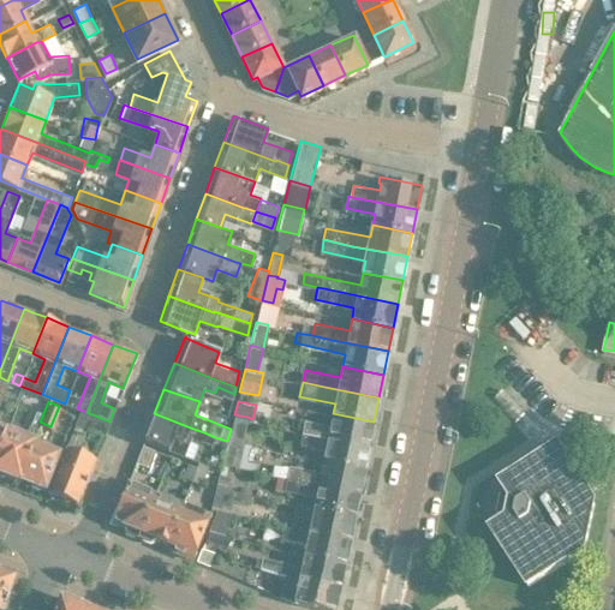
[(40,422),(43,413),(36,410),(30,424),(37,426),(40,422)]
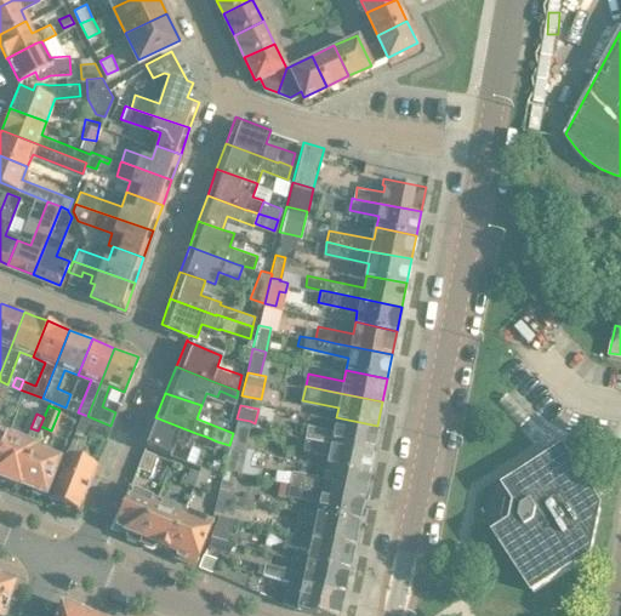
[(81,414),(49,496),(78,508),(96,463),(75,456),(86,431),(106,438),(110,426),(87,416),(81,414)]
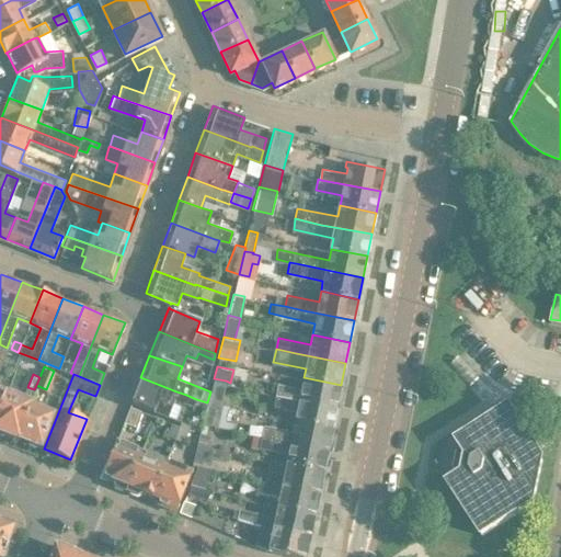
[(140,377),(132,401),(153,410),(155,409),(168,415),(172,404),(172,401),(182,405),(183,401),(193,405),(196,399),(186,395),(176,391),(140,377)]
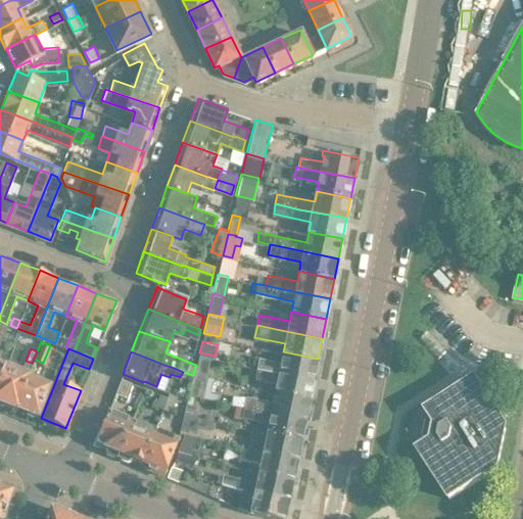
[(259,357),(257,366),(314,378),(318,359),(283,351),(281,362),(259,357)]
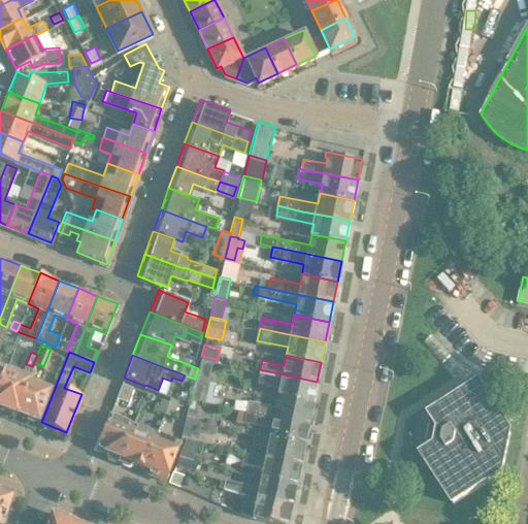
[(212,358),(201,356),(197,375),(207,379),(212,358)]
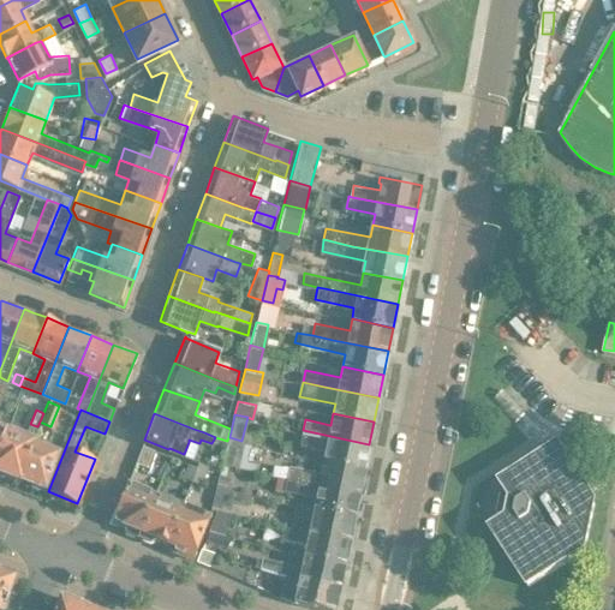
[(7,426),(0,444),(0,473),(3,474),(5,473),(18,478),(33,441),(34,437),(7,426)]
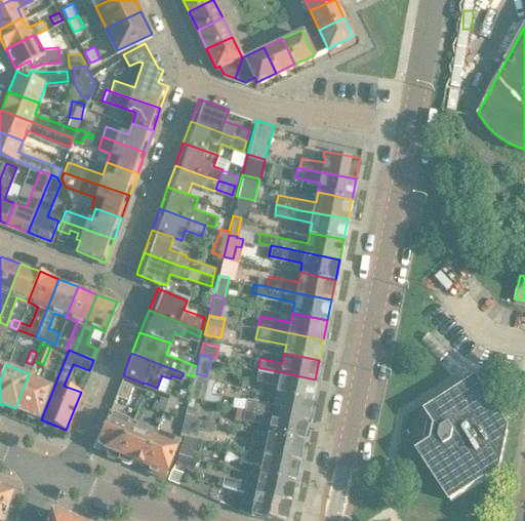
[(315,379),(258,367),(256,377),(278,383),(276,393),(311,400),(315,379)]
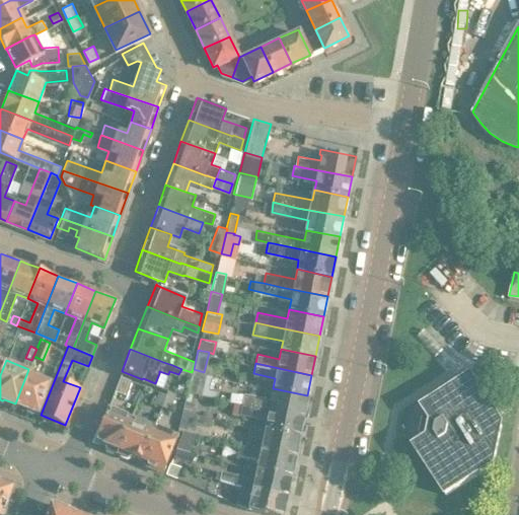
[(204,372),(194,369),(189,390),(201,392),(203,383),(211,385),(214,374),(204,372)]
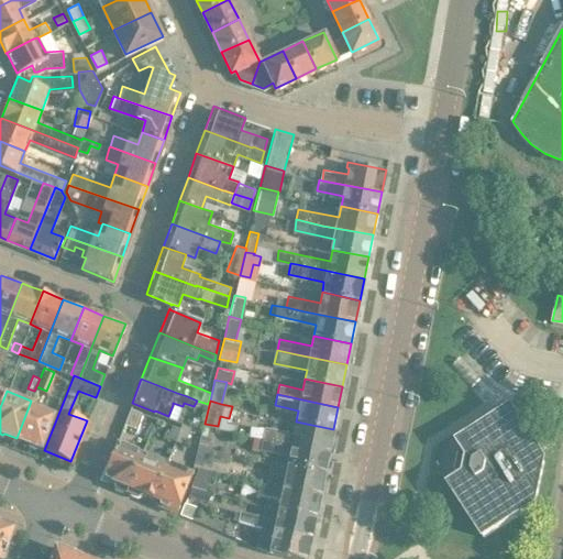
[(30,404),(17,438),(18,438),(18,437),(28,441),(29,445),(34,447),(37,445),(41,447),(55,413),(30,404)]
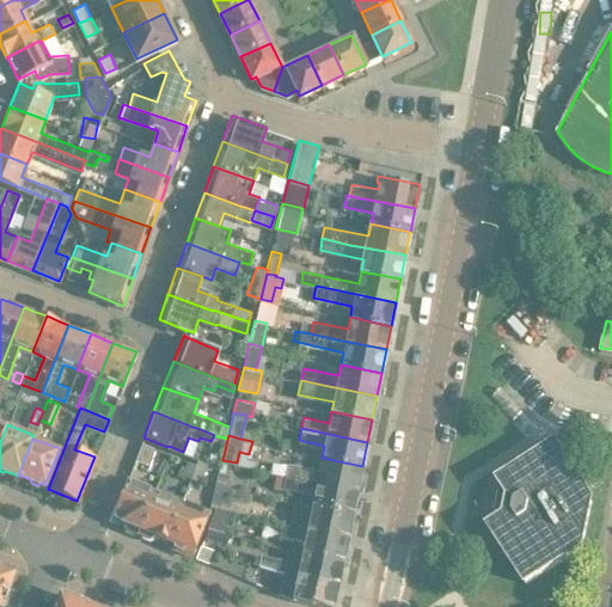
[(141,441),(135,458),(146,463),(152,446),(141,441)]
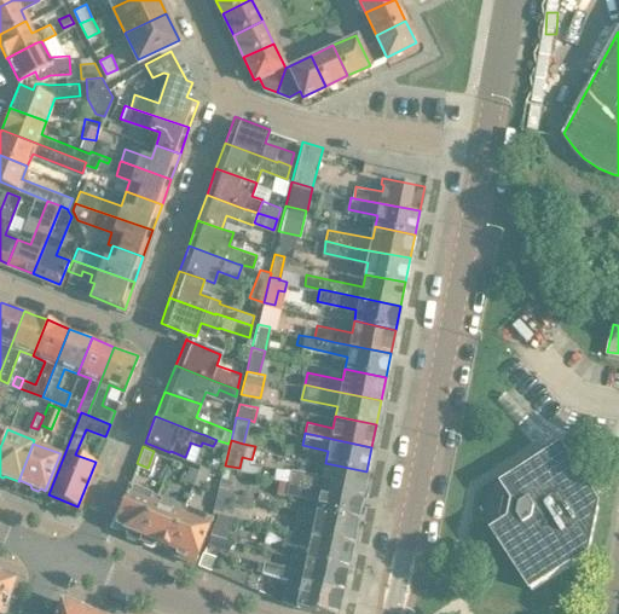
[(561,446),(504,482),(513,494),(505,499),(502,515),(507,522),(496,529),(532,586),(589,549),(599,503),(561,446)]
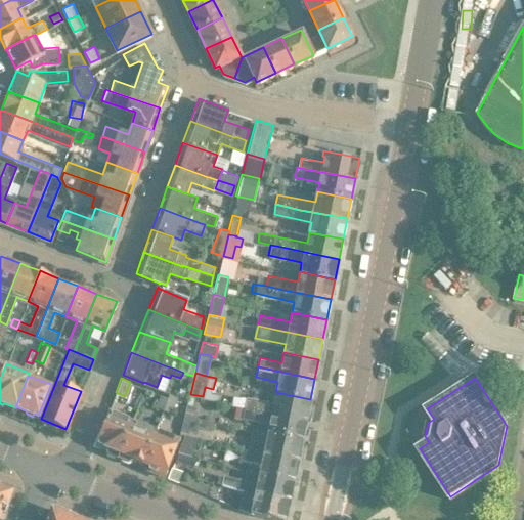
[(169,392),(168,396),(163,408),(171,412),(177,395),(169,392)]
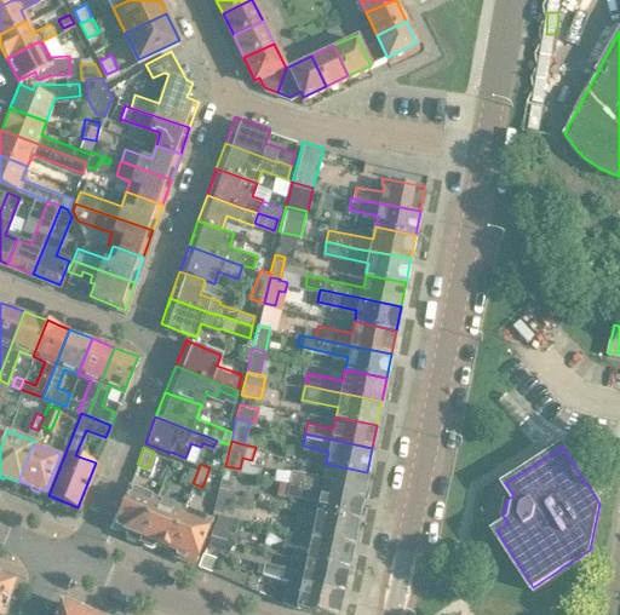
[(292,467),(290,481),(362,495),(367,472),(326,464),(323,475),(292,467)]
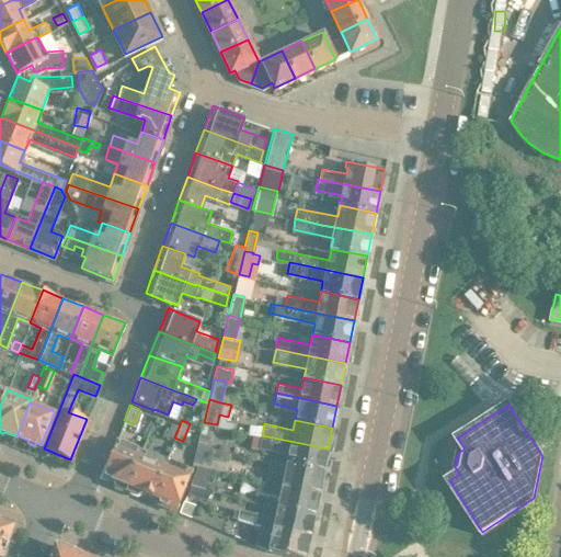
[(174,438),(180,424),(171,421),(165,434),(174,438)]
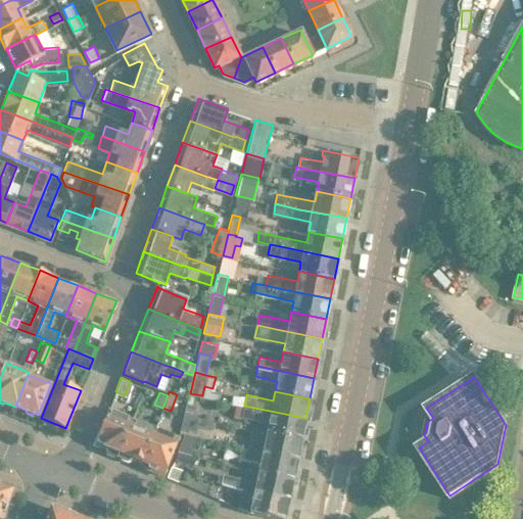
[(305,418),(244,406),(241,415),(269,421),(267,431),(301,438),(305,418)]
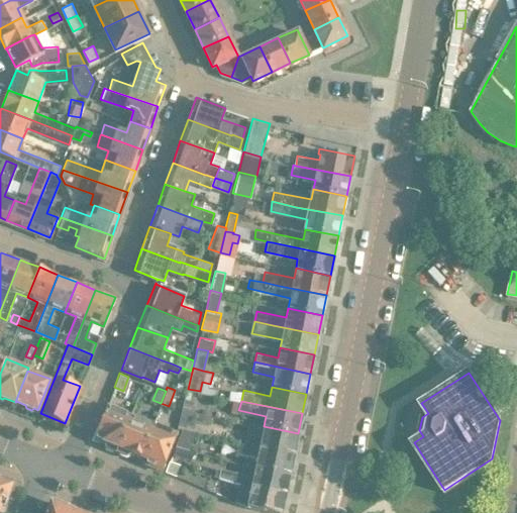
[(130,413),(107,404),(94,437),(105,441),(104,442),(105,446),(111,448),(115,446),(116,447),(130,413)]
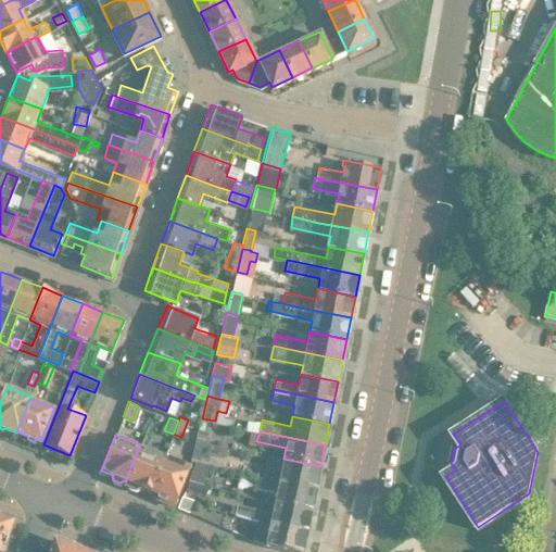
[(211,442),(196,439),(192,453),(206,458),(211,442)]
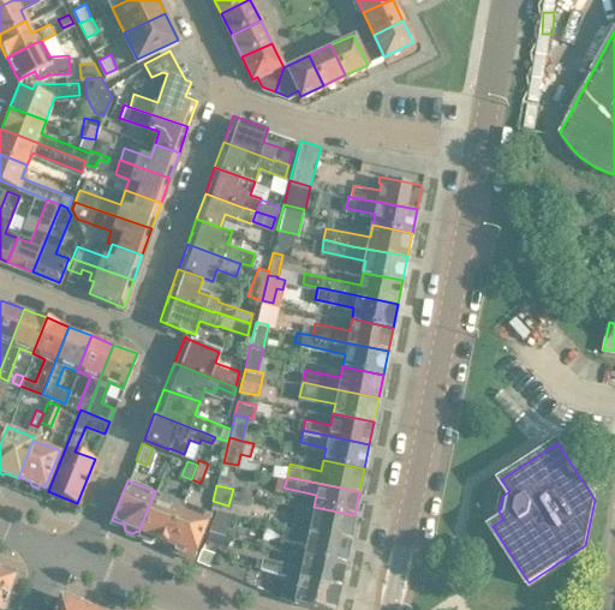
[(155,491),(138,532),(142,533),(143,538),(150,540),(155,537),(166,542),(166,543),(181,502),(155,491)]
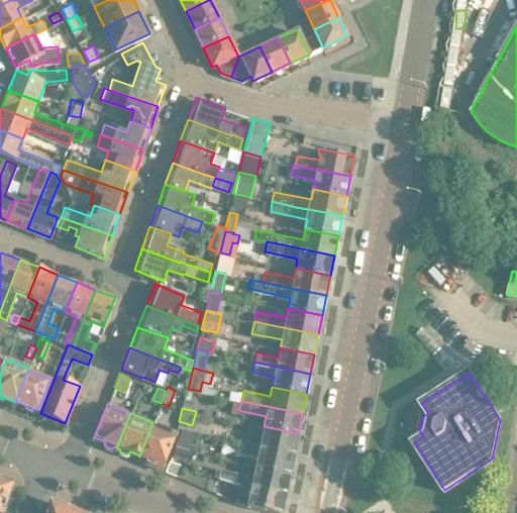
[(152,422),(139,456),(140,460),(145,463),(147,462),(162,468),(177,431),(152,422)]
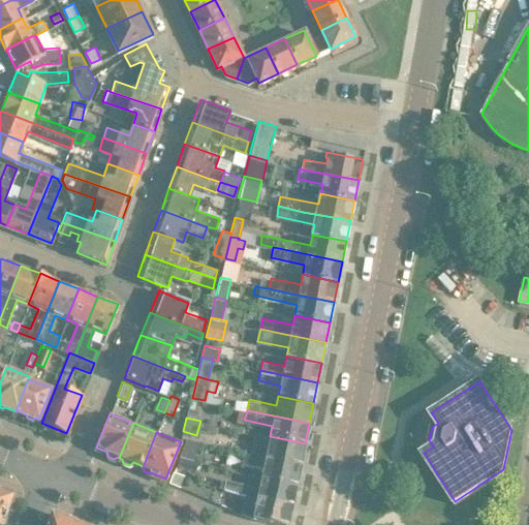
[(254,433),(250,453),(301,463),(305,443),(270,436),(254,433)]
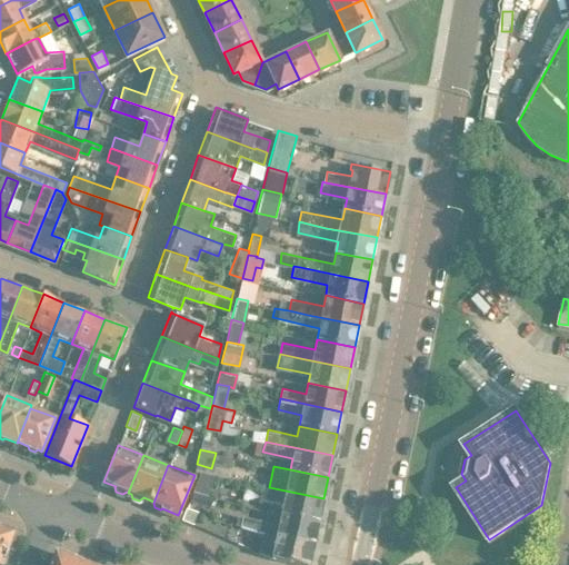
[(269,487),(242,482),(240,493),(283,502),(281,512),(319,521),(323,498),(269,487)]
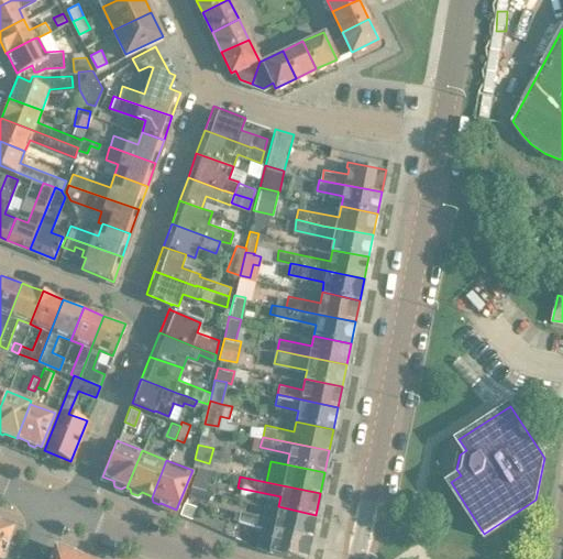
[(196,504),(185,500),(180,512),(190,516),(196,504)]
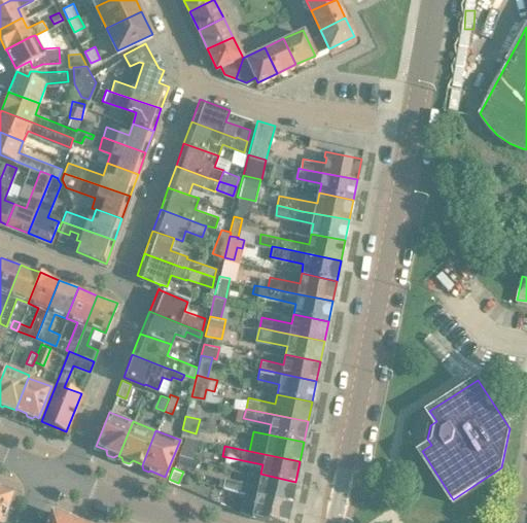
[(295,482),(260,474),(258,484),(223,477),(222,485),(238,490),(244,492),(291,501),(295,482)]
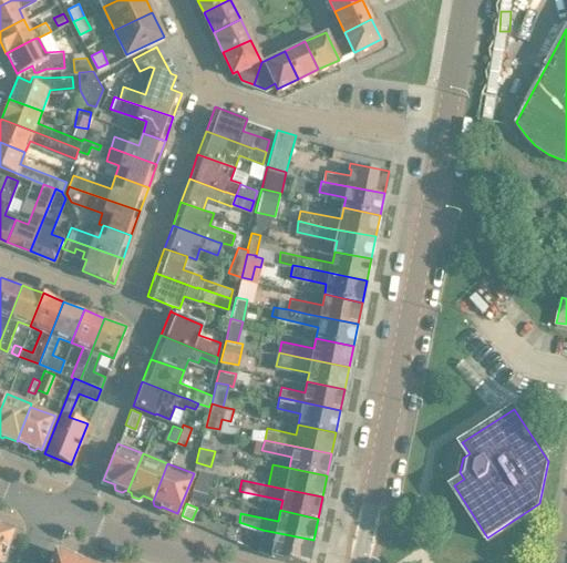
[(0,562),(1,562),(8,548),(7,546),(12,530),(10,530),(11,529),(0,524),(0,562)]
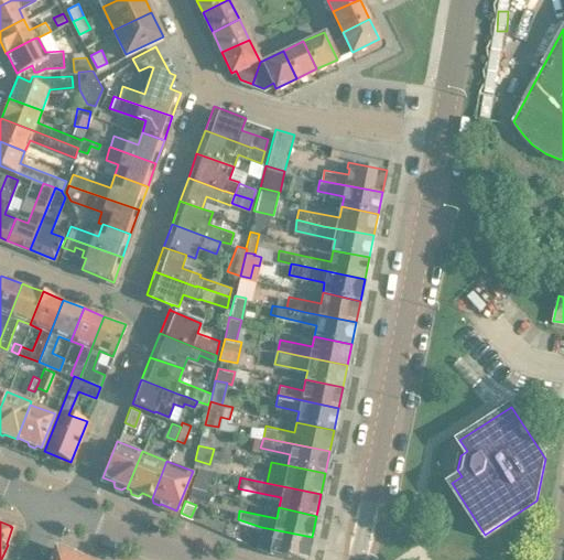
[(259,537),(257,546),(270,552),(305,559),(306,559),(312,537),(261,527),(259,537)]
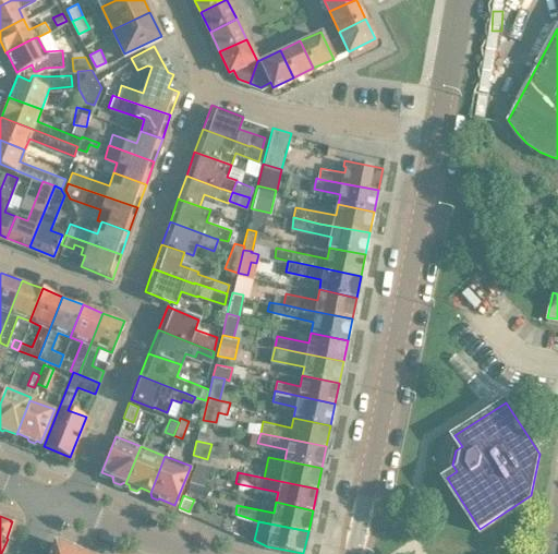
[(48,553),(79,553),(81,549),(55,539),(48,553)]
